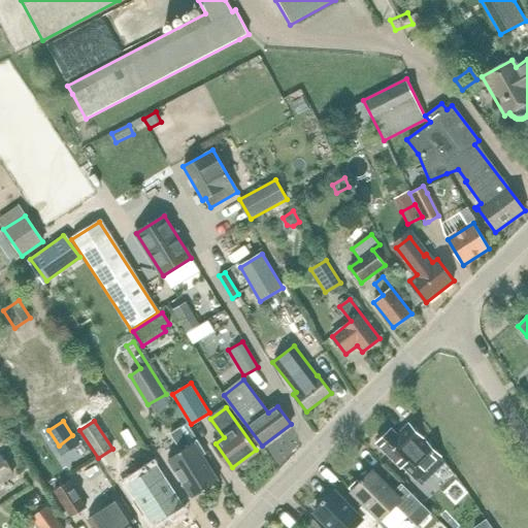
[(182,452),(168,460),(192,498),(218,482),(202,456),(205,454),(195,437),(186,423),(170,433),(182,452)]
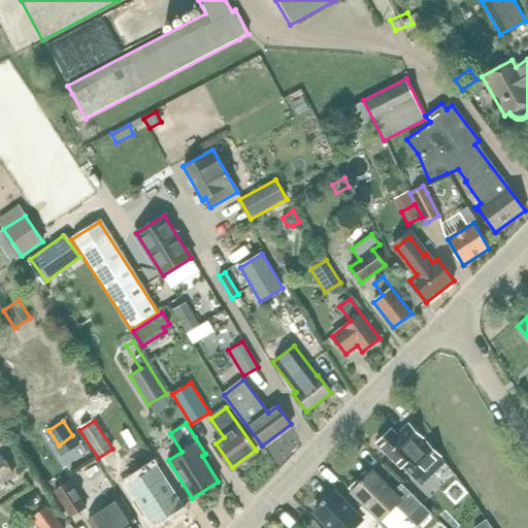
[(447,462),(427,442),(409,424),(397,435),(392,429),(376,443),(401,468),(403,466),(417,479),(422,485),(433,473),(447,462)]
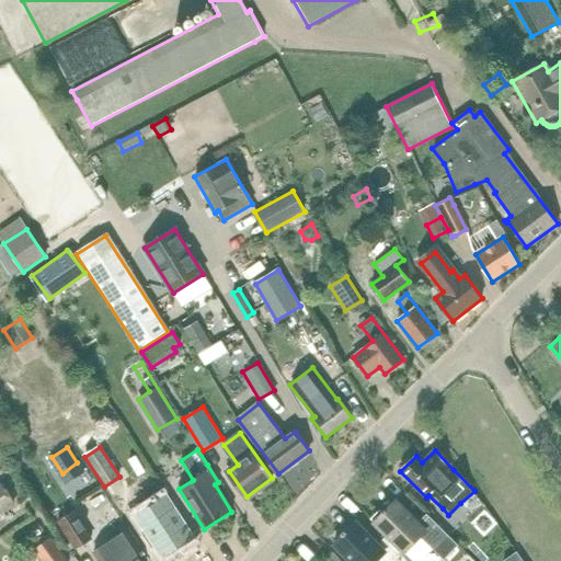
[(148,480),(165,471),(161,461),(144,470),(148,480)]
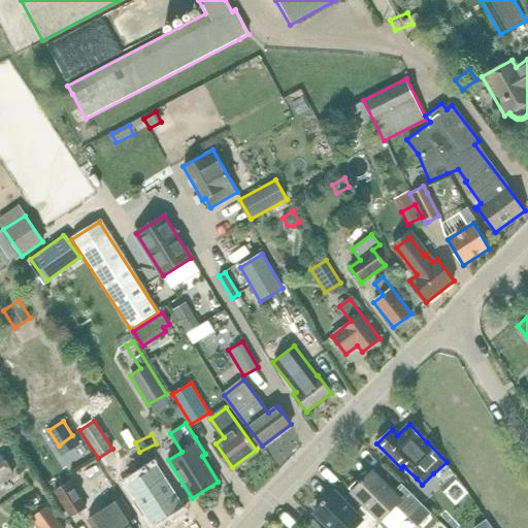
[(25,460),(38,453),(30,438),(18,446),(25,460)]
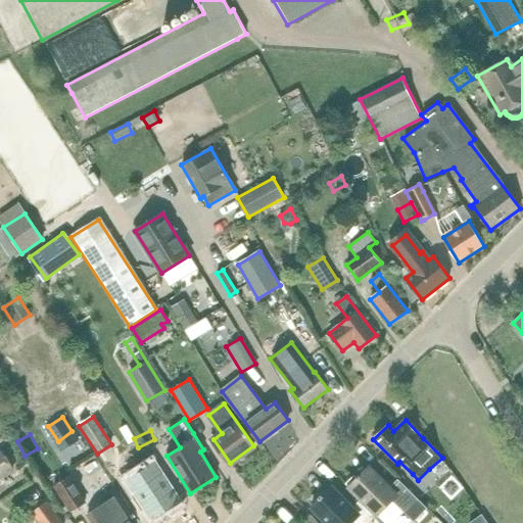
[(1,452),(0,452),(0,477),(12,469),(1,452)]
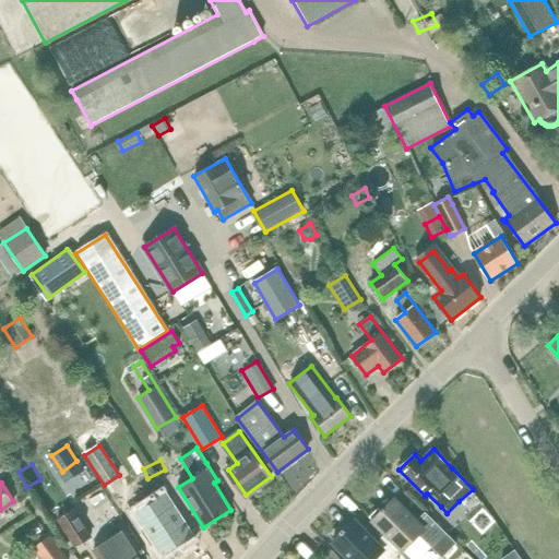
[(191,535),(164,492),(138,510),(164,555),(173,549),(174,552),(189,542),(188,538),(191,535)]
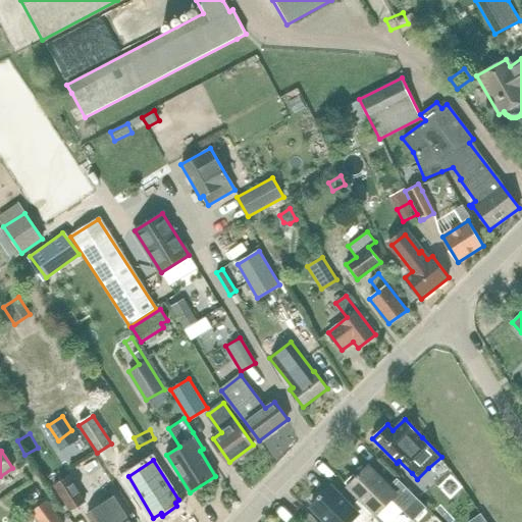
[(368,466),(348,486),(360,498),(376,514),(377,514),(384,521),(392,521),(402,512),(412,521),(426,507),(417,498),(397,478),(388,486),(368,466)]
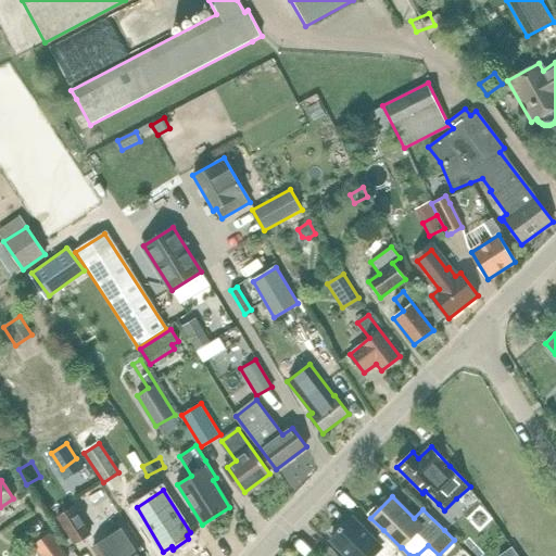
[(74,542),(76,541),(90,532),(74,506),(58,517),(74,542)]
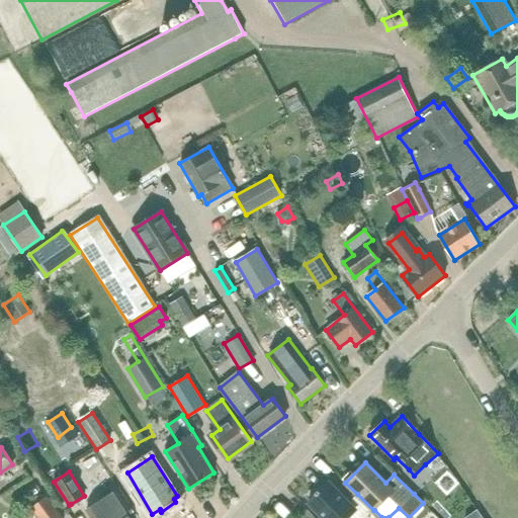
[(329,482),(308,502),(324,517),(365,517),(373,510),(357,494),(349,502),(329,482)]
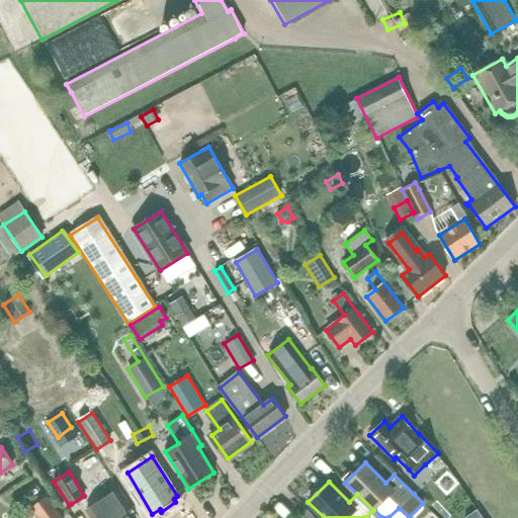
[(118,488),(86,509),(91,517),(130,517),(125,511),(132,507),(118,488)]
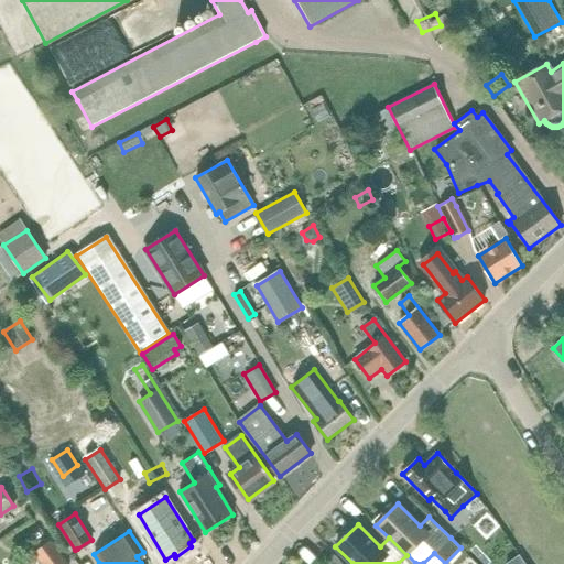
[(67,563),(51,541),(47,543),(43,538),(32,545),(36,552),(34,553),(43,563),(67,563)]
